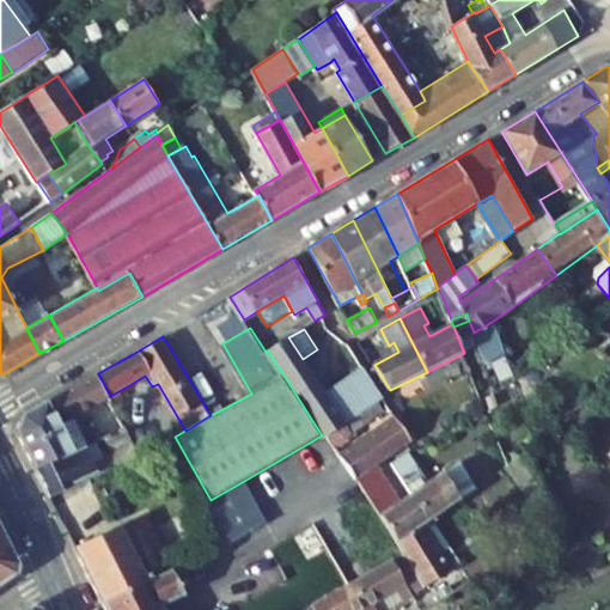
[(303,359),(288,337),(268,351),(322,435),(324,438),(328,435),(346,424),(327,394),(303,359)]
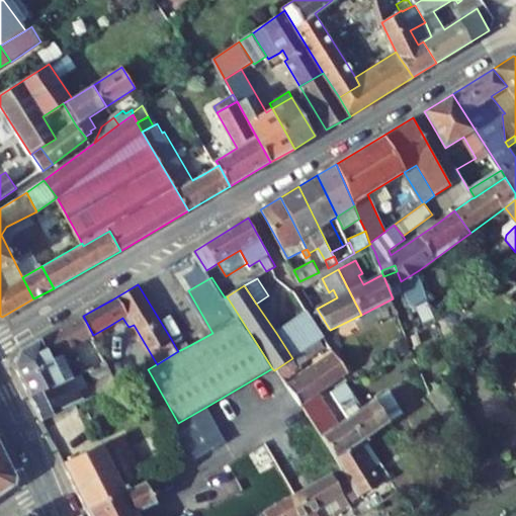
[(292,358),(321,339),(325,336),(309,311),(276,333),(292,358)]
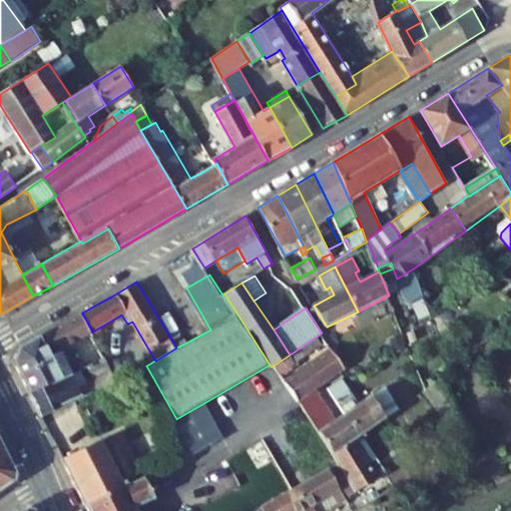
[(62,348),(92,332),(82,313),(54,329),(40,336),(19,347),(15,362),(30,391),(61,378),(50,355),(62,348)]
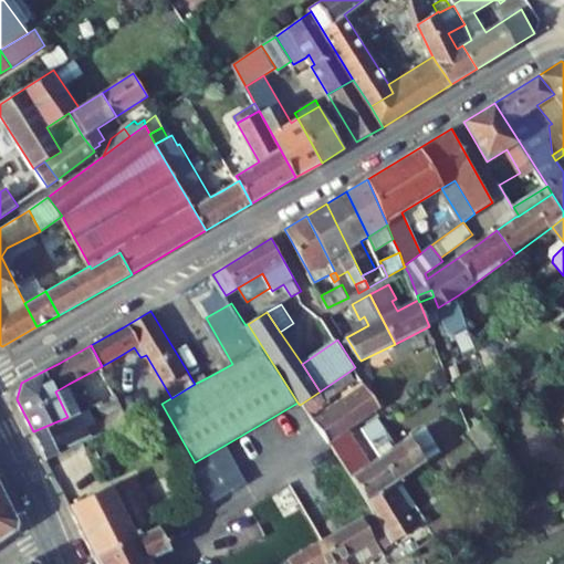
[(102,366),(105,372),(115,366),(112,361),(102,366)]
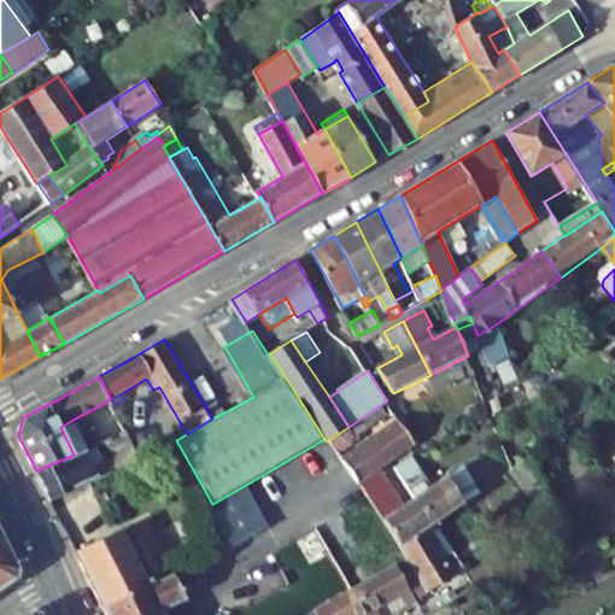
[(472,409),(478,422),(490,417),(484,403),(472,409)]
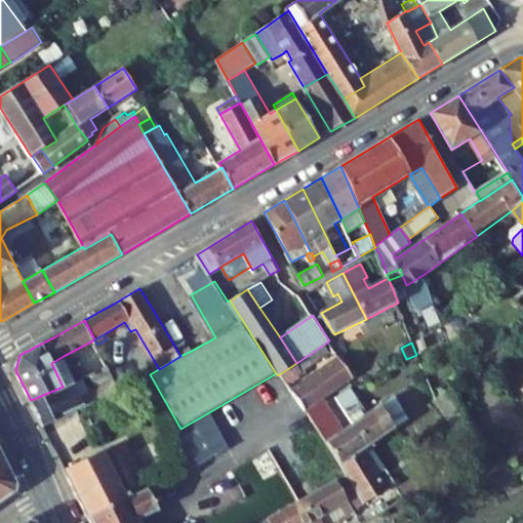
[(290,387),(306,375),(303,371),(330,352),(325,344),(296,363),(281,373),(290,387)]
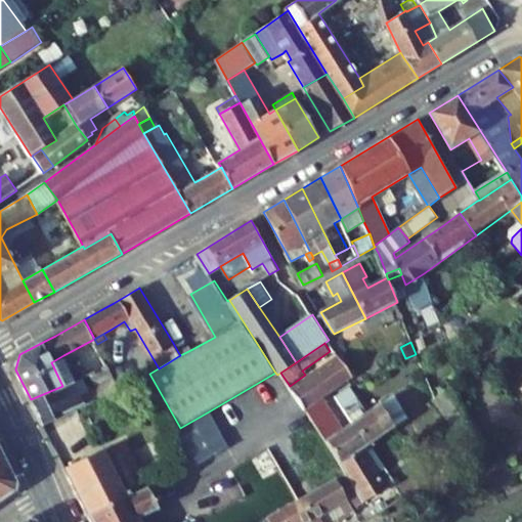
[(192,349),(190,345),(178,352),(180,355),(192,349)]
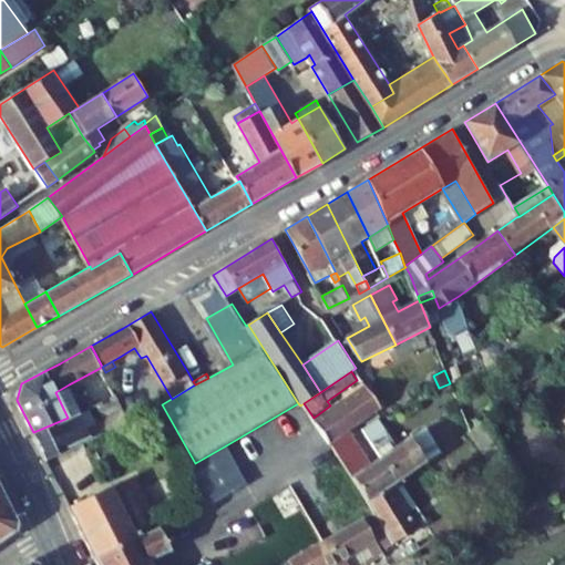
[(155,407),(139,378),(115,391),(117,394),(129,420),(155,407)]
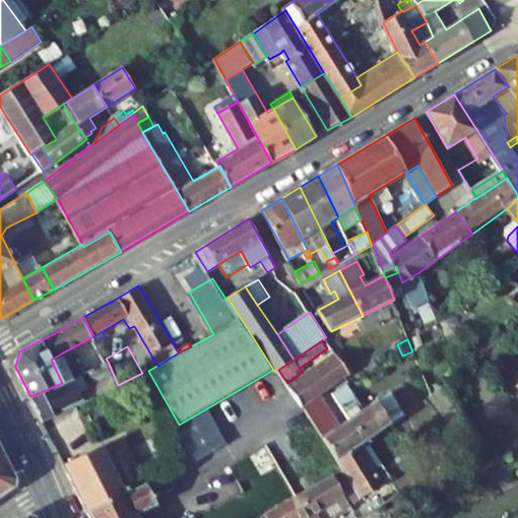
[(75,378),(63,352),(51,360),(62,383),(74,378),(75,378)]
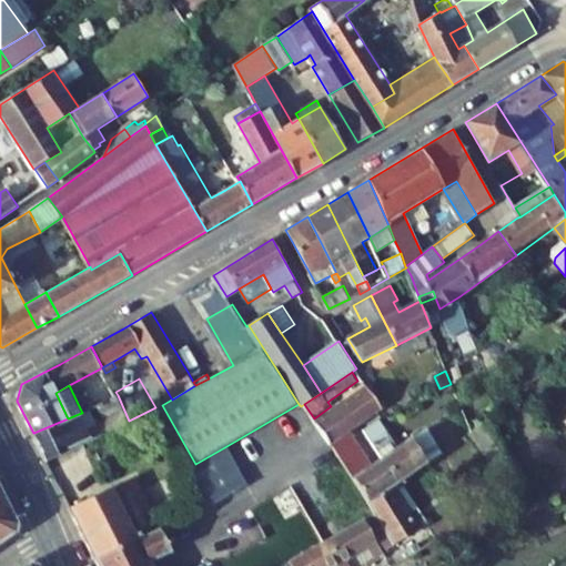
[(370,387),(319,423),(332,444),(349,433),(384,408),(370,387)]
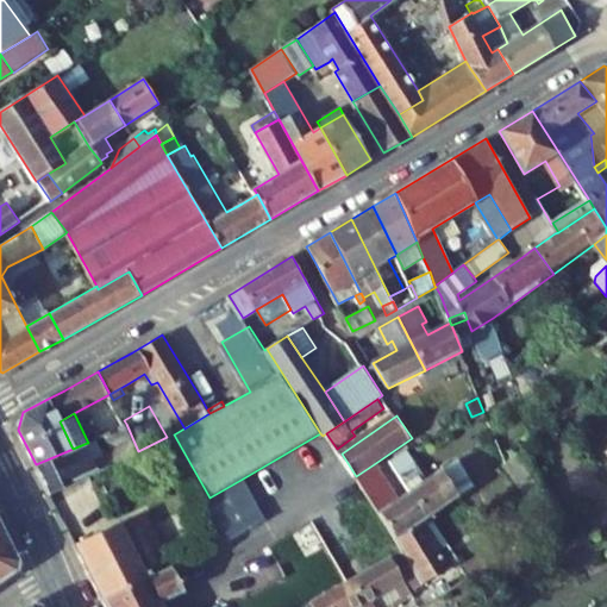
[(544,415),(527,426),(531,438),(549,425),(544,415)]
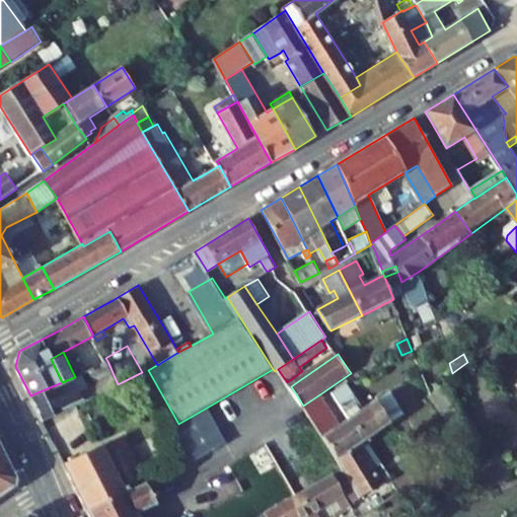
[(107,361),(90,369),(96,384),(101,391),(118,384),(107,361)]
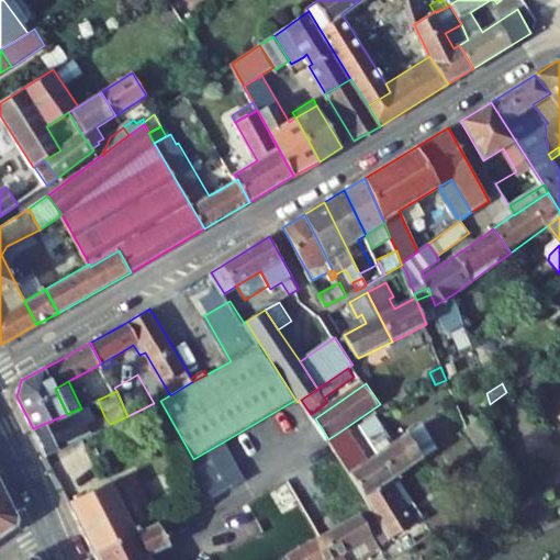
[(100,428),(97,420),(89,404),(81,409),(80,409),(67,414),(33,428),(46,455),(71,444),(70,443),(100,428)]
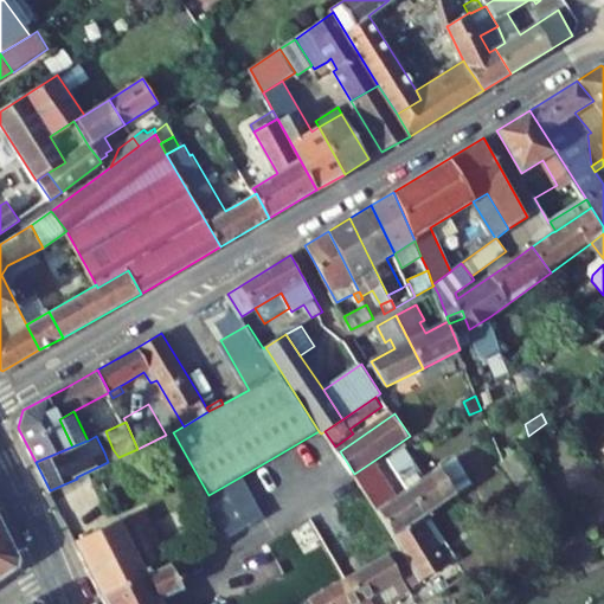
[(407,488),(425,515),(429,512),(456,494),(456,493),(471,483),(456,457),(441,467),(439,466),(425,476),(406,447),(390,457),(407,488)]
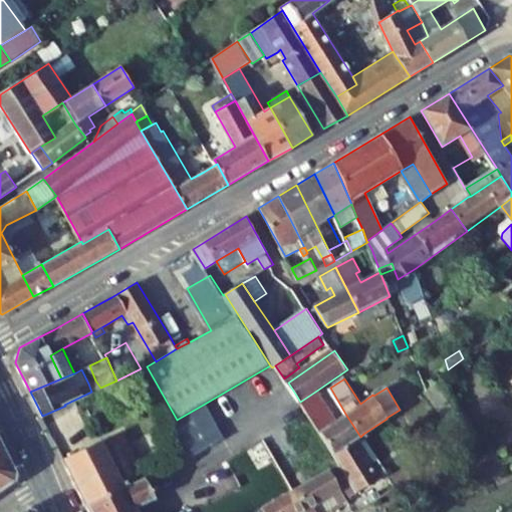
[(446,420),(463,409),(443,379),(428,389),(435,403),(446,420)]
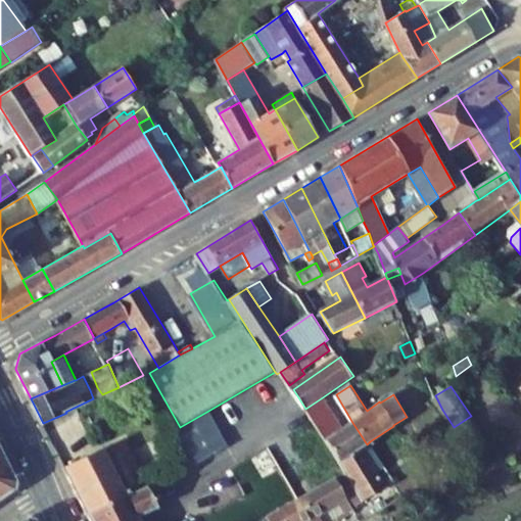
[(97,387),(90,390),(93,398),(102,394),(97,387)]
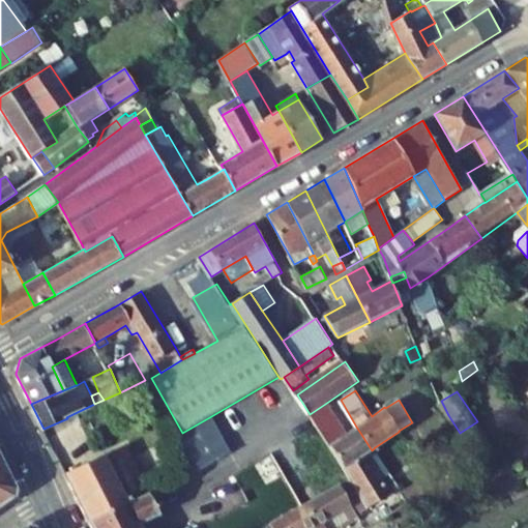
[(356,427),(345,435),(325,404),(310,414),(318,427),(330,444),(345,468),(372,450),(356,427)]
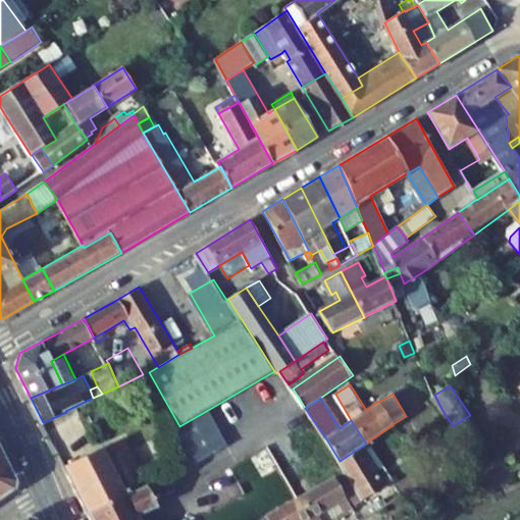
[(228,446),(208,410),(179,426),(179,427),(172,431),(189,468),(228,446)]
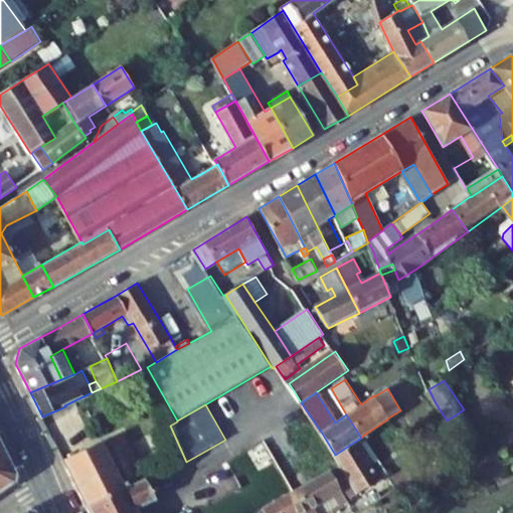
[(128,443),(123,433),(63,460),(87,506),(126,489),(146,480),(142,473),(123,482),(108,453),(128,443)]
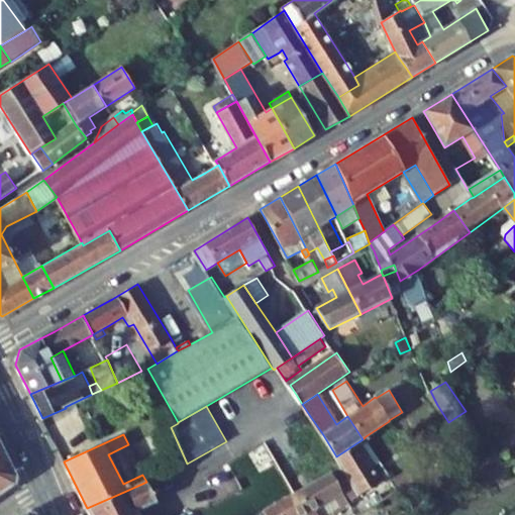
[(392,476),(385,467),(366,436),(363,439),(336,456),(341,467),(332,472),(349,501),(359,495),(381,482),(392,476)]
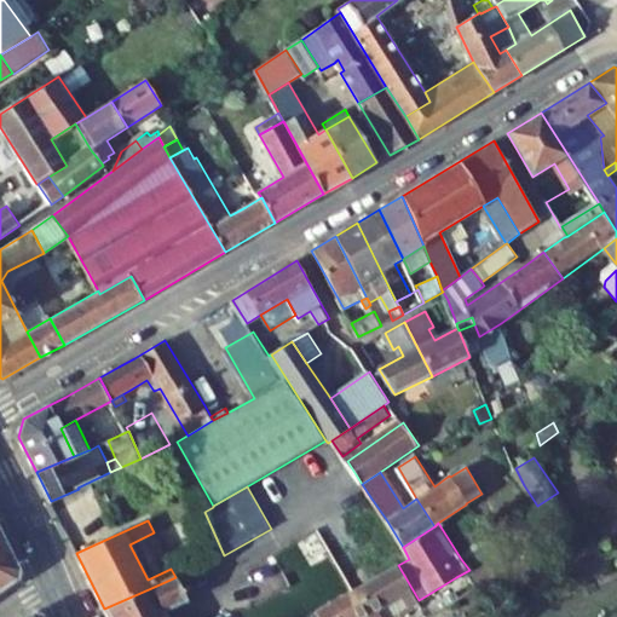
[(130,545),(148,580),(171,569),(154,532),(130,545)]
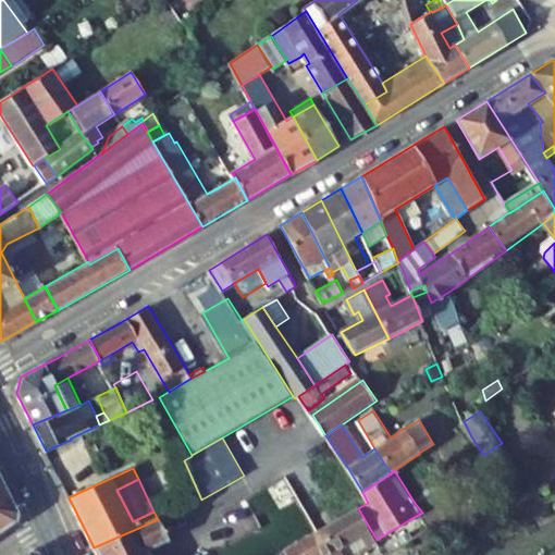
[(0,492),(0,532),(16,521),(19,513),(7,489),(0,492)]
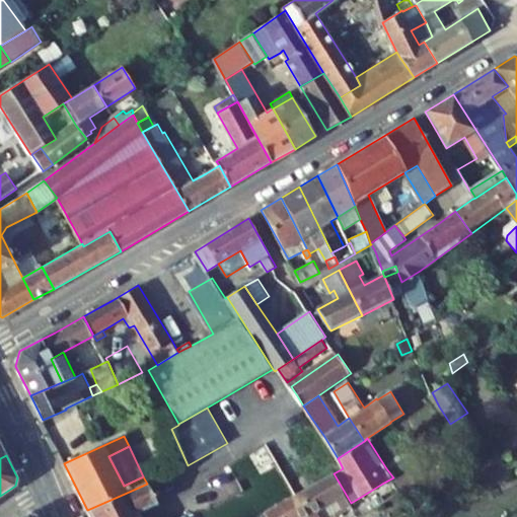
[(227,485),(246,474),(238,459),(220,469),(209,475),(214,488),(216,490),(227,485)]
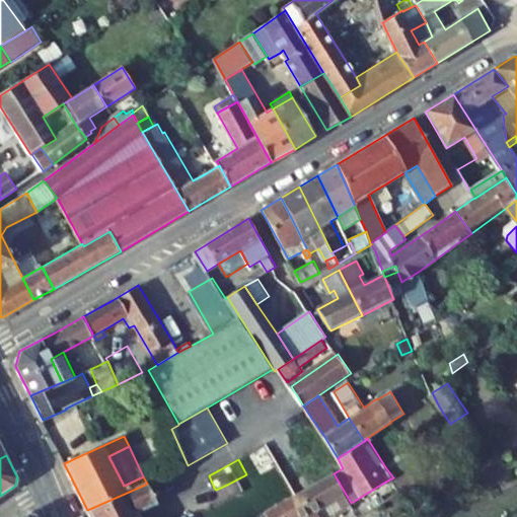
[(297,494),(309,514),(317,509),(327,504),(335,516),(353,507),(351,503),(334,473),(297,494)]
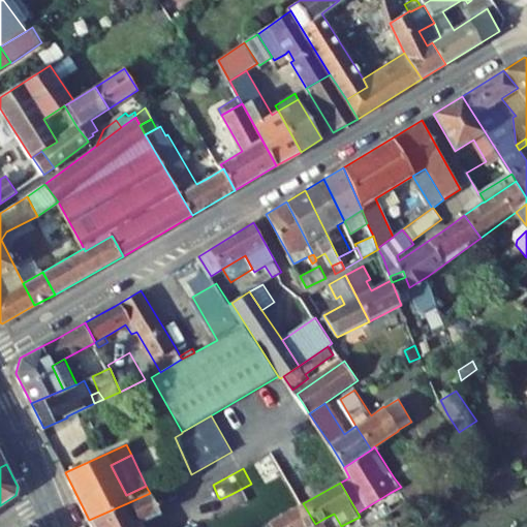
[(405,495),(408,500),(409,500),(417,495),(411,486),(403,491),(405,495)]
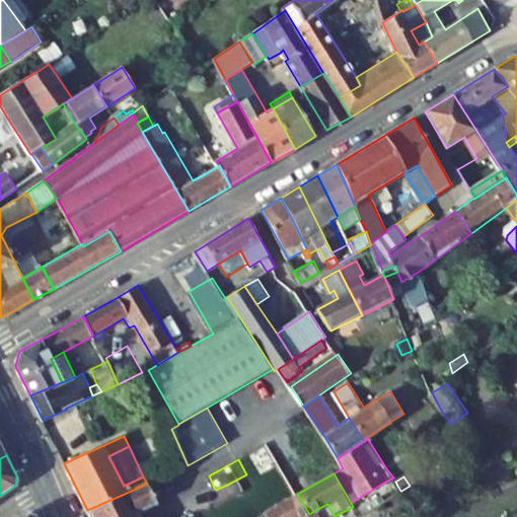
[(151,491),(157,489),(153,481),(147,484),(127,493),(87,510),(90,516),(133,516),(133,515),(138,513),(157,504),(156,501),(151,491)]
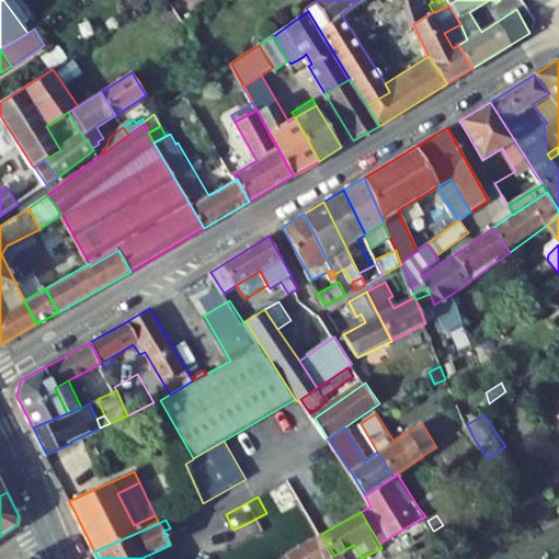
[(263,558),(246,524),(234,529),(234,533),(213,543),(219,558),(263,558)]
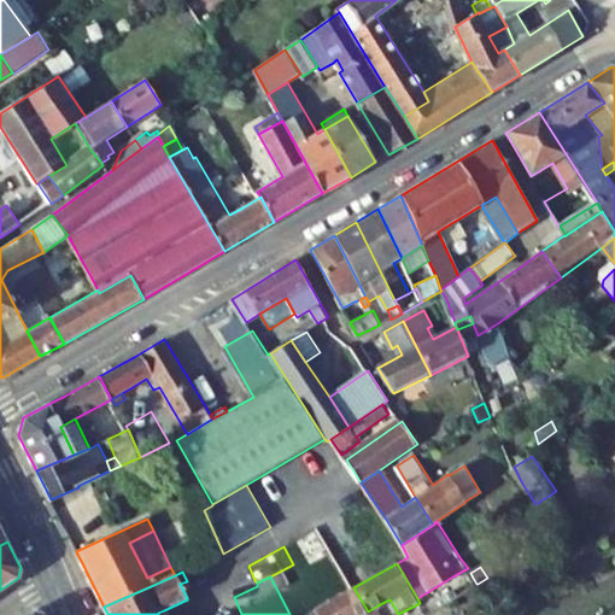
[(456,589),(460,593),(476,584),(473,578),(456,589)]
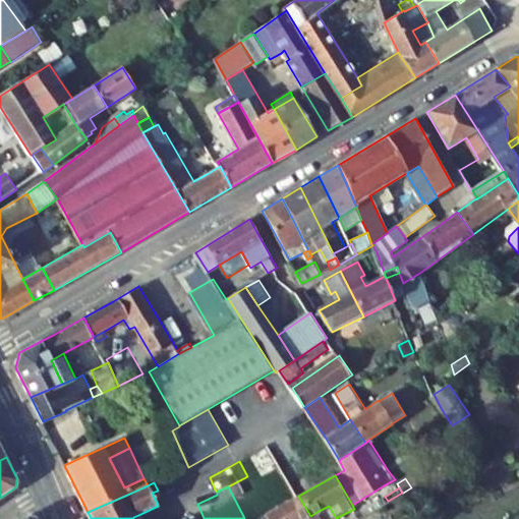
[(217,495),(217,492),(215,489),(194,500),(197,504),(217,495)]
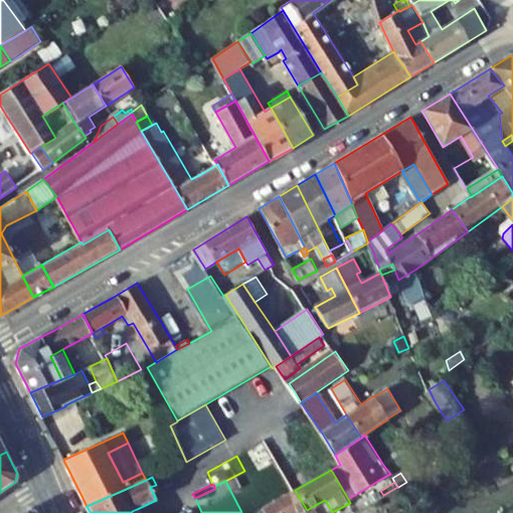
[(150,487),(155,497),(160,495),(156,485),(150,487)]
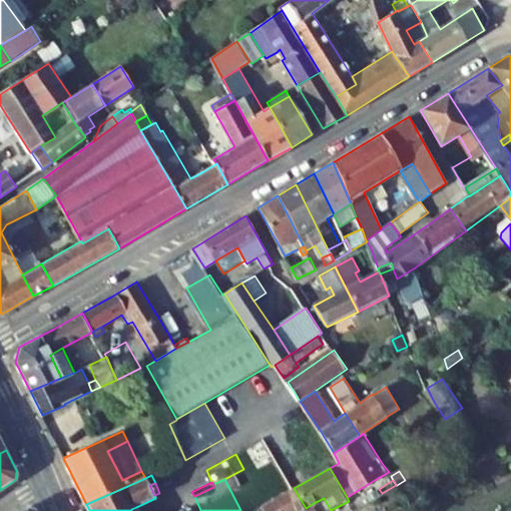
[(263,505),(265,510),(301,510),(303,510),(306,508),(294,488),(263,505)]
